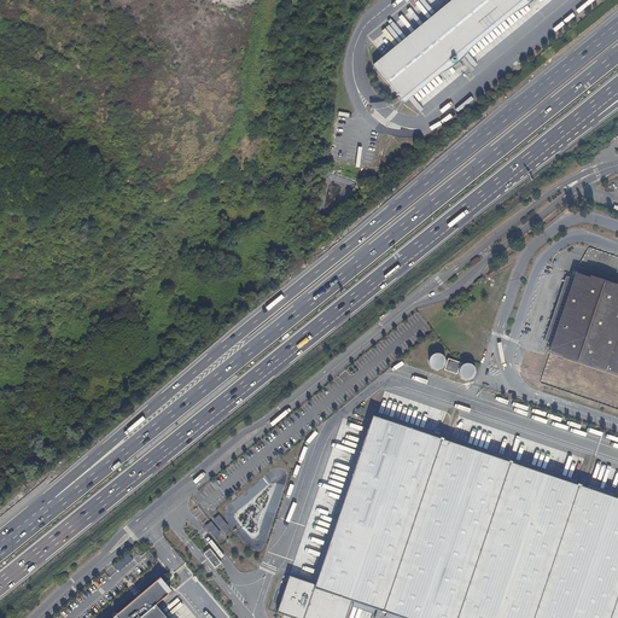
[(453,0),(374,66),(402,100),(502,17),(522,0),(453,0)]
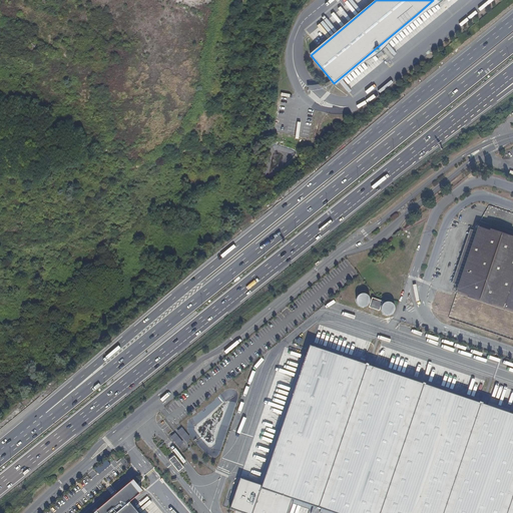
[(512,306),(512,238),(479,227),(459,287),(512,306)]
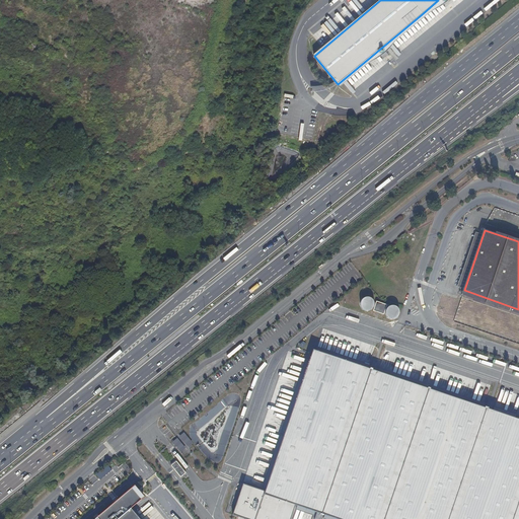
[(399,307),(363,299),(361,309),(397,317),(399,307)]
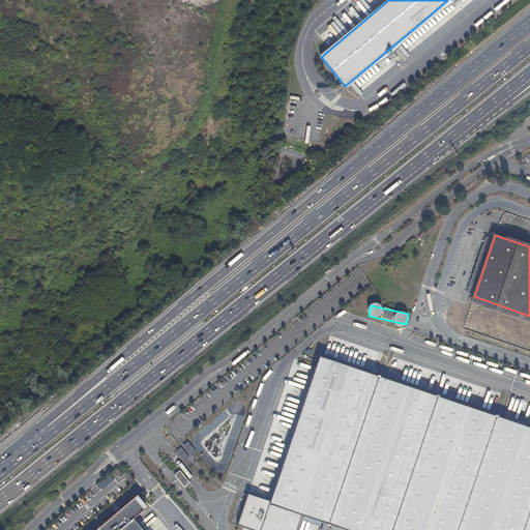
[(529,529),(529,428),(501,418),(504,411),(499,409),(496,416),(384,379),(386,371),(381,369),(378,377),(319,357),(270,501),(248,494),(237,526),(249,529),(296,529),(302,516),(343,529),(529,529)]
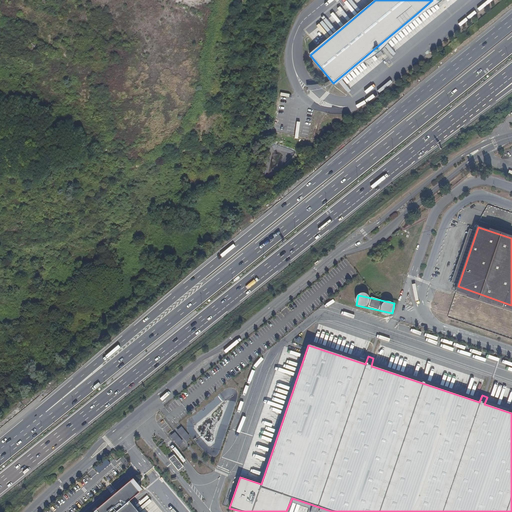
[(177,430),(182,441),(188,438),(183,427),(177,430)]
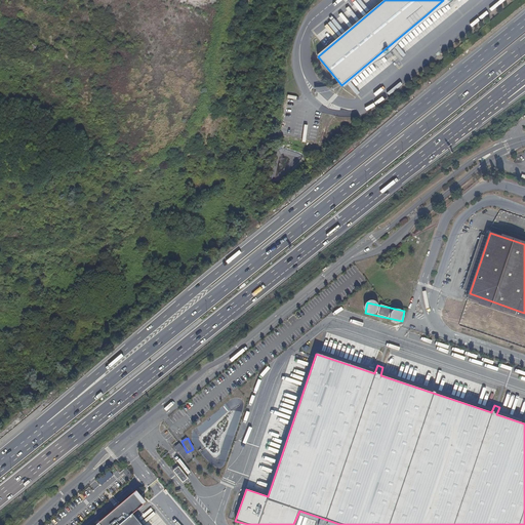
[(174,447),(182,456),(187,452),(179,443),(174,447)]
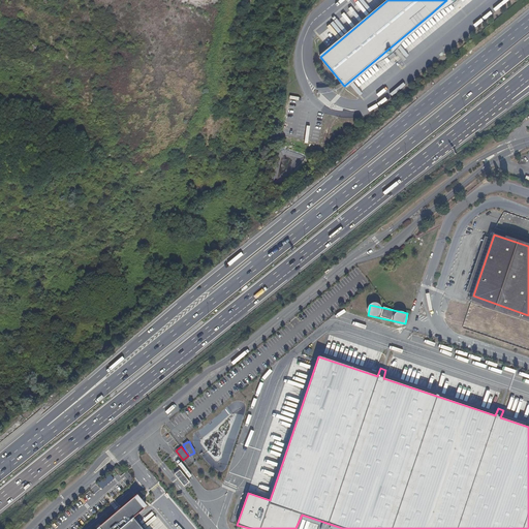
[(180,471),(175,475),(184,486),(189,481),(180,471)]
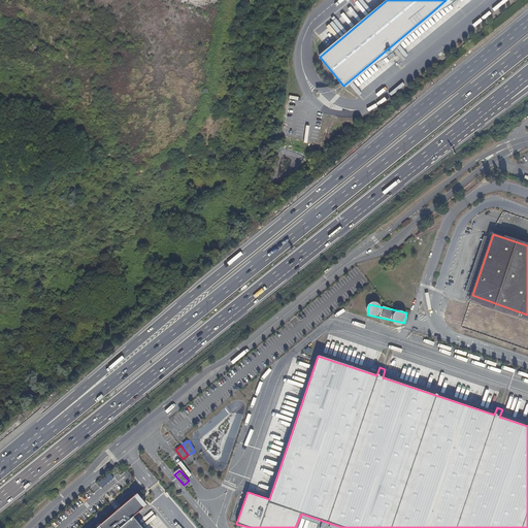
[(101,527),(138,527),(134,523),(146,510),(136,499),(101,527)]
